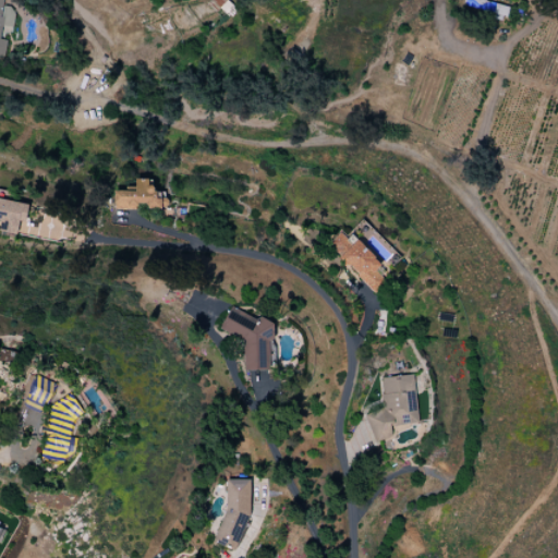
[(210,0),(209,2),(225,16),(233,7),(226,0),(210,0)]
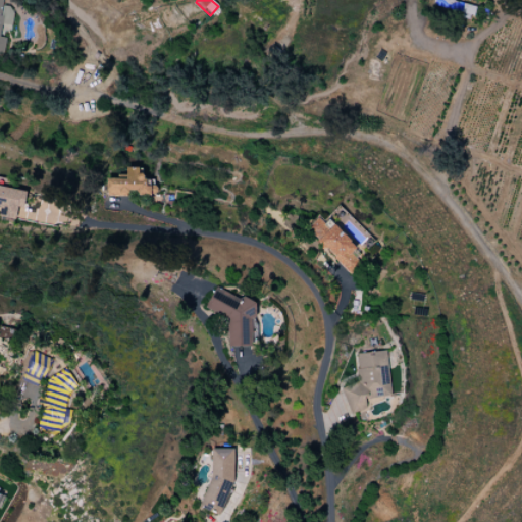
[(476,7),(451,0),(433,0),(432,5),(473,17),(476,7)]
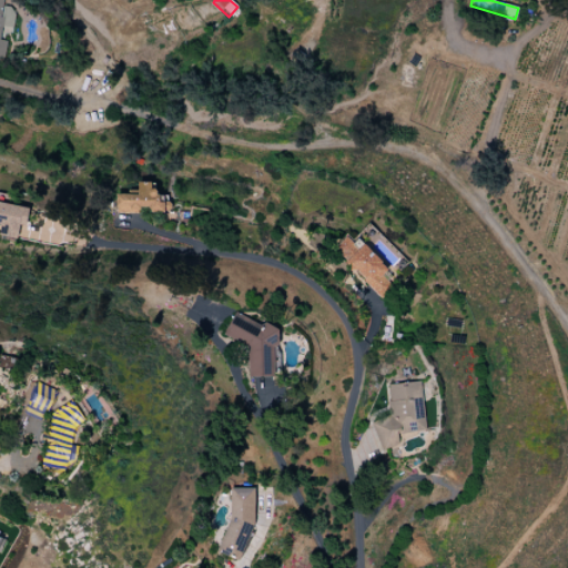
[(13,31),(14,8),(3,8),(2,30),(13,31)]
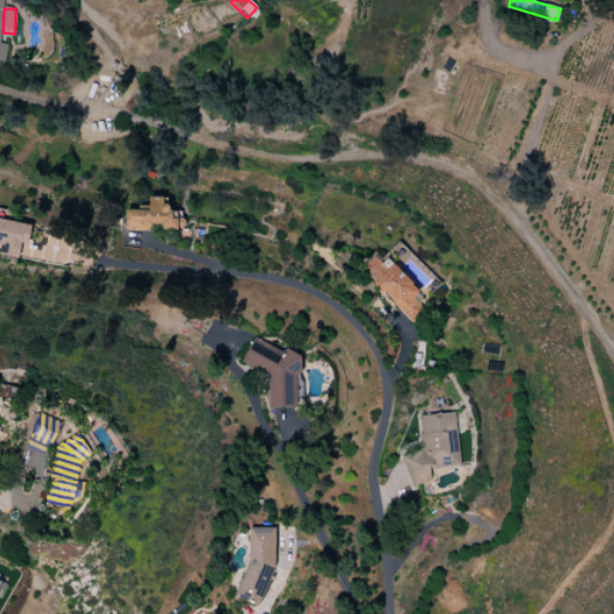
[(126,210),(126,229),(181,232),(182,212),(170,211),(170,204),(162,204),(162,197),(150,197),(150,211),(126,210)]
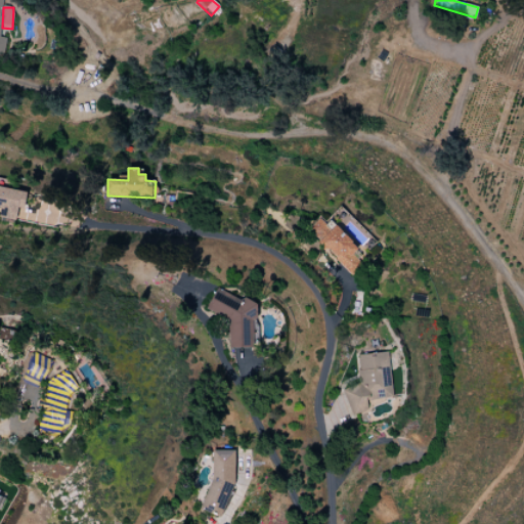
[(0,217),(16,220),(17,211),(25,212),(28,191),(0,186),(0,207),(1,208),(0,212),(0,217)]
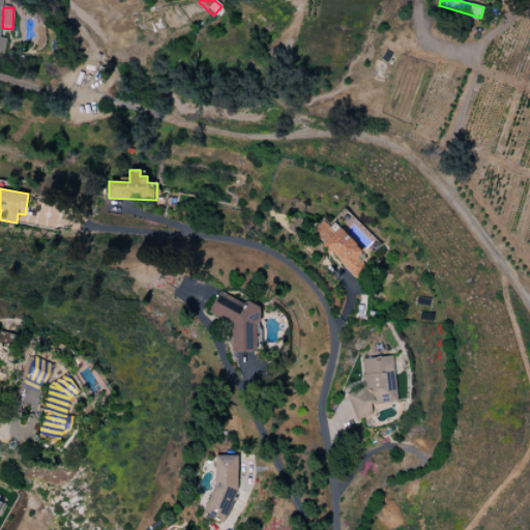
[(367,269),(357,257),(362,253),(336,222),(329,228),(324,221),(313,230),(354,280),(367,269)]
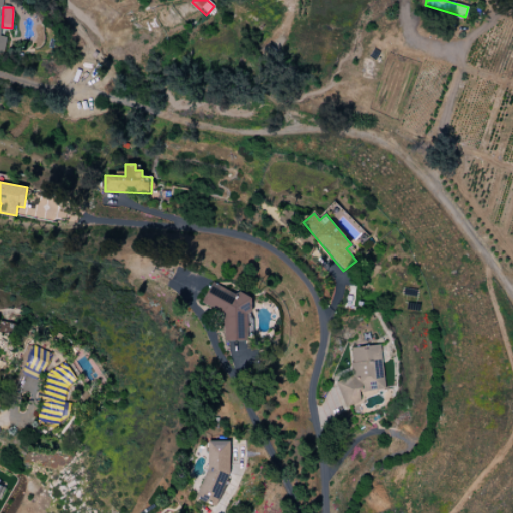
[(224,341),(248,340),(247,320),(252,308),(252,297),(239,292),(238,294),(211,283),(202,304),(223,314),(224,341)]
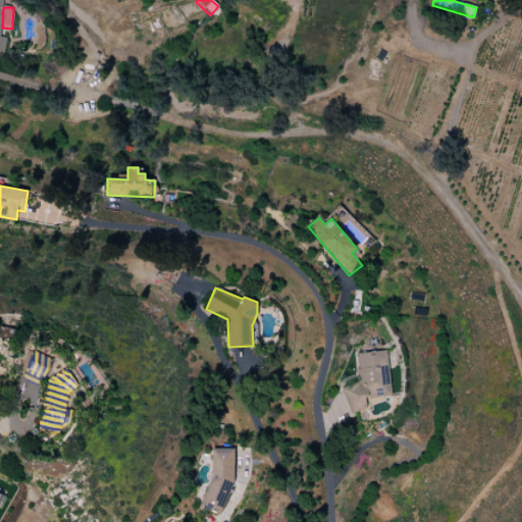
[(392,397),(387,351),(356,353),(358,384),(346,385),(348,412),(367,411),(366,399),(392,397)]
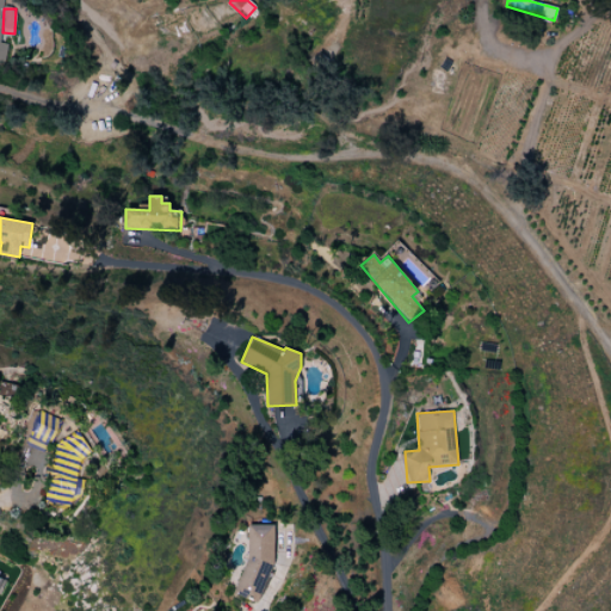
[(59,418),(37,412),(26,446),(48,452),(59,418)]
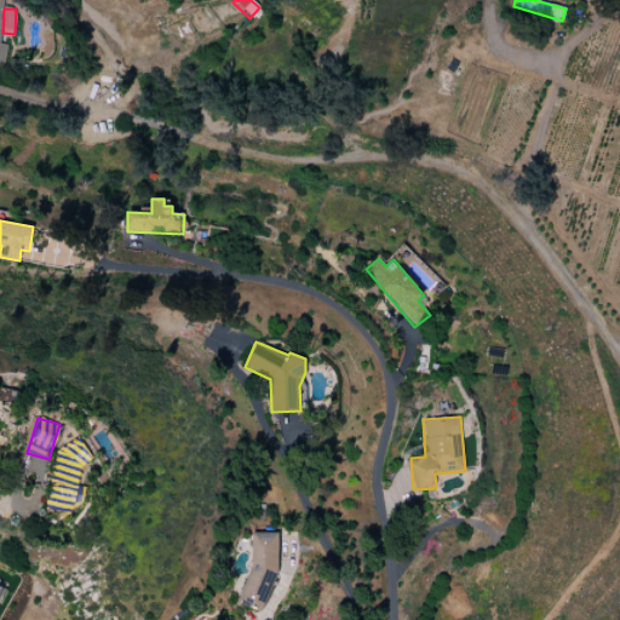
[(57,445),(45,510),(72,515),(73,503),(84,505),(86,487),(76,486),(84,449),(57,445)]
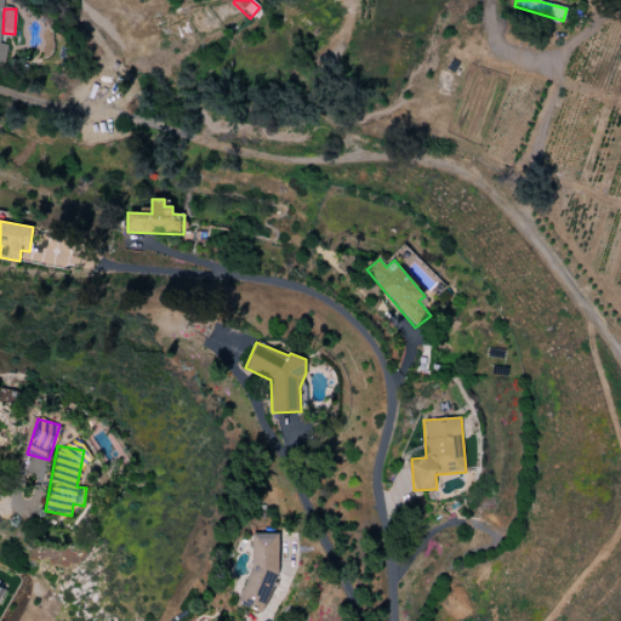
[(279,534),(252,534),(252,563),(237,604),(252,609),(265,609),(279,571),(279,534)]
